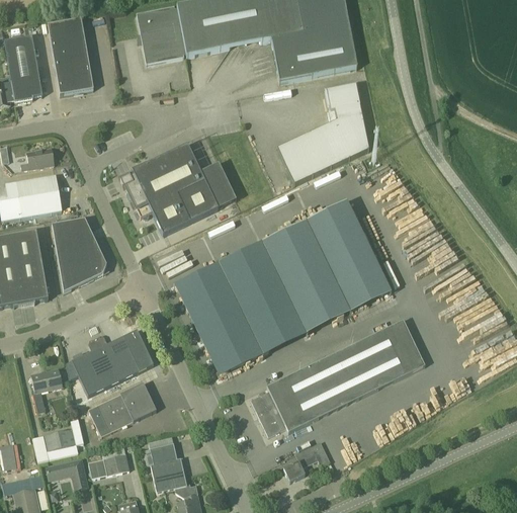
[(202,0),(177,5),(187,56),(226,48),(272,39),(272,40),(305,33),(297,0),(202,0)]
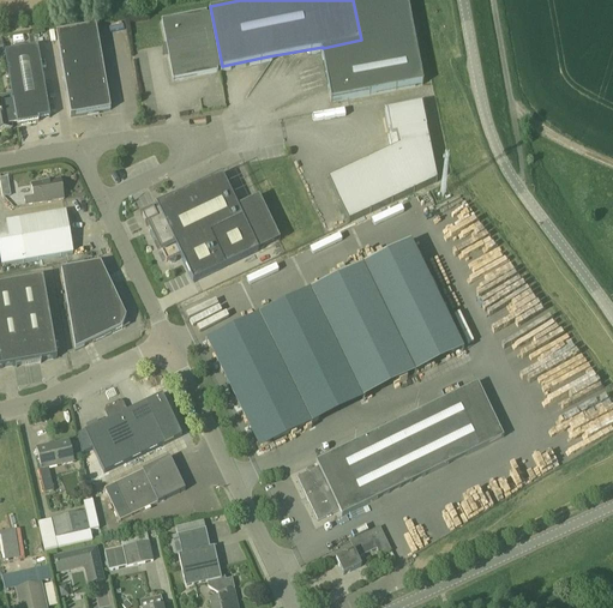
[(353,0),(361,40),(323,48),(332,97),(370,90),(424,79),(408,0),(353,0)]
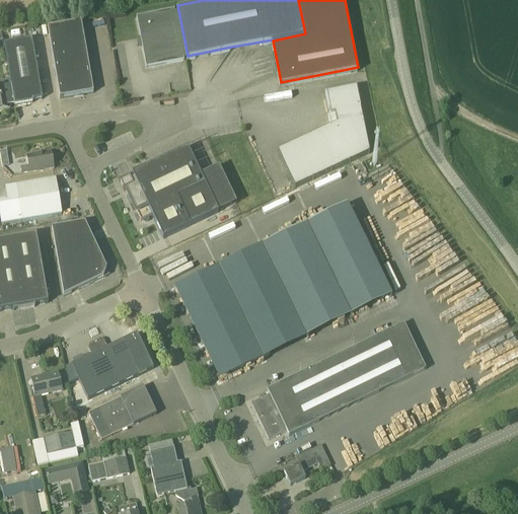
[(147,63),(186,56),(175,5),(137,12),(147,63)]
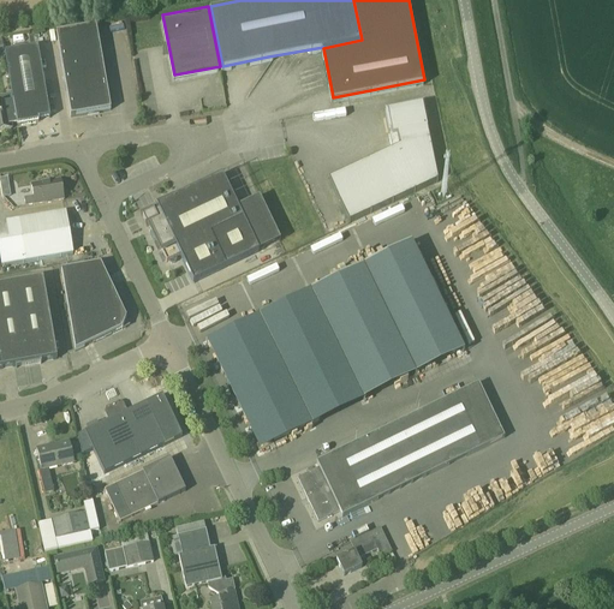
[(72,112),(112,105),(97,22),(58,28),(72,112)]
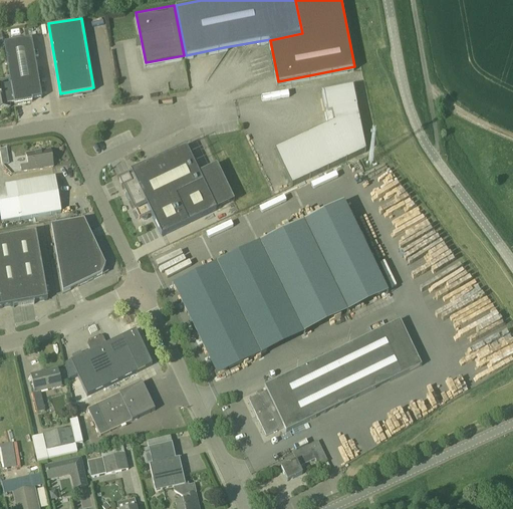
[(0,105),(10,103),(9,99),(15,98),(15,100),(33,97),(33,95),(43,94),(32,35),(5,40),(12,81),(6,82),(0,82),(0,105)]
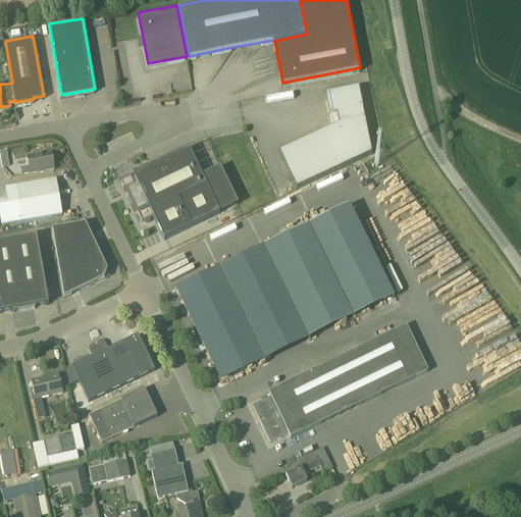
[(297,185),(372,150),(359,85),(329,91),(333,109),(331,110),(333,123),(279,149),(297,185)]
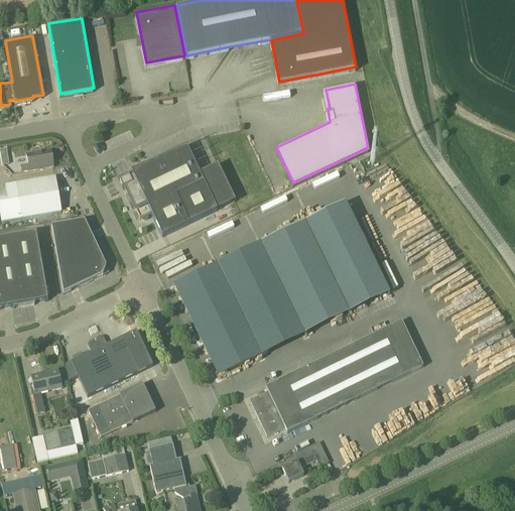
[(218,207),(187,143),(132,169),(133,171),(120,177),(124,185),(126,184),(128,189),(127,190),(127,193),(129,197),(130,197),(131,197),(133,199),(130,200),(133,207),(136,205),(137,208),(134,209),(137,215),(140,214),(141,216),(142,215),(143,216),(145,217),(147,217),(148,215),(149,214),(148,212),(152,210),(163,233),(218,207)]
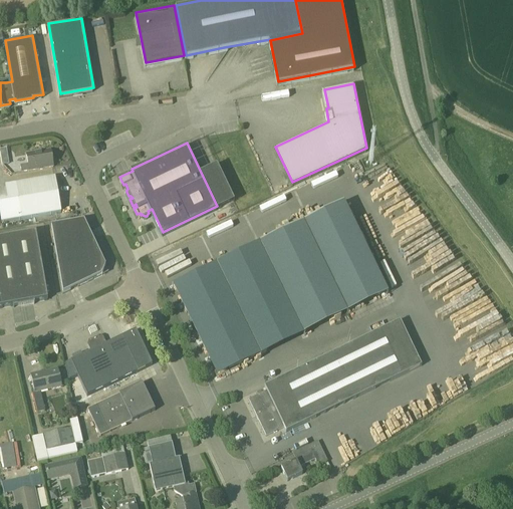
[(22,168),(54,163),(51,146),(27,150),(29,160),(21,161),(22,168)]
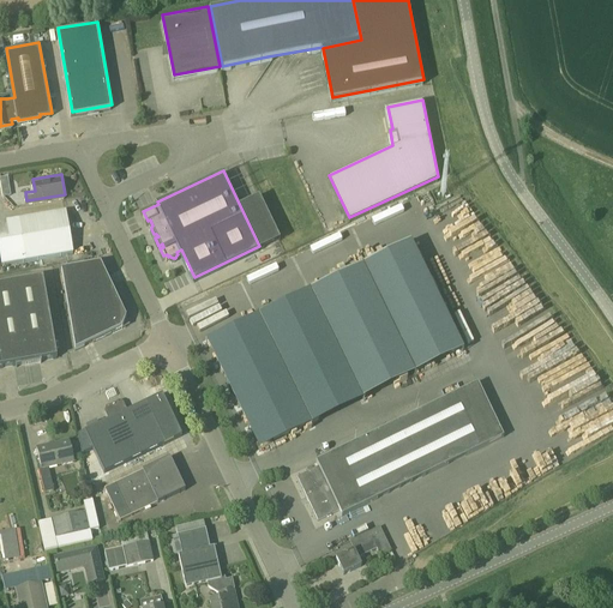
[(8,234),(0,234),(0,253),(1,260),(26,257),(74,248),(67,206),(19,215),(6,217),(8,234)]
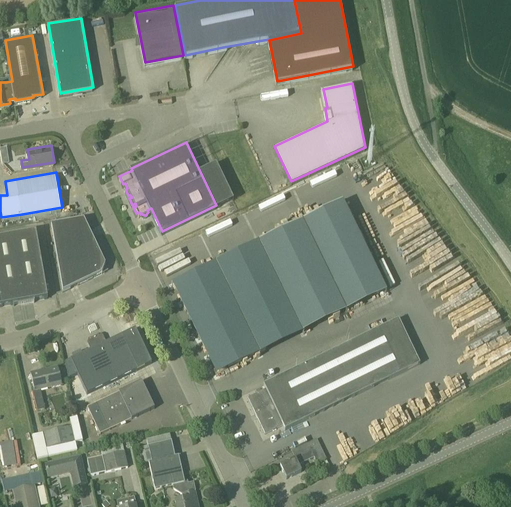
[(342,198),(306,216),(350,306),(386,287),(342,198)]
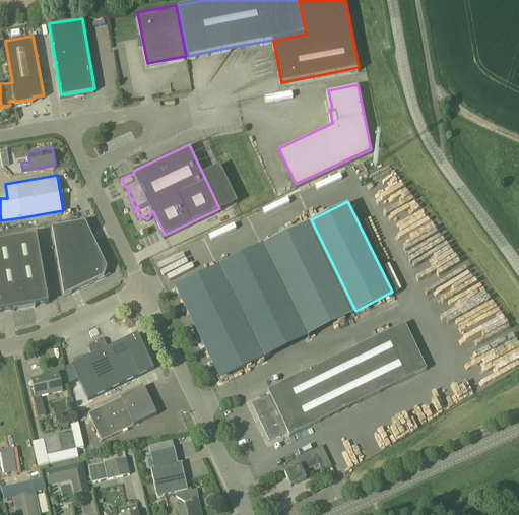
[(65,293),(105,273),(108,264),(86,218),(53,224),(65,293)]
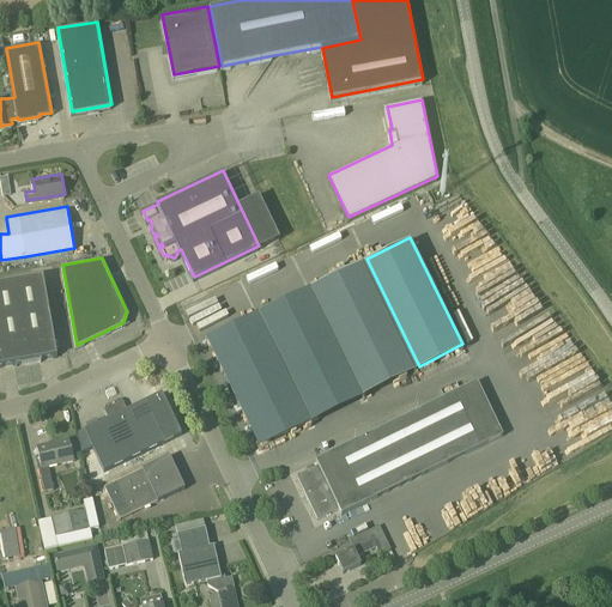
[(0,357),(1,363),(58,352),(44,272),(0,279),(0,357)]
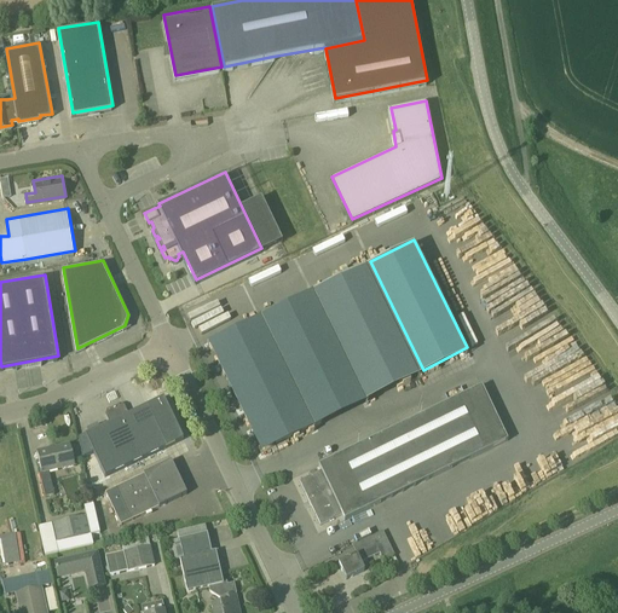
[(560,322),(548,328),(550,334),(555,331),(556,334),(564,330),(560,322)]
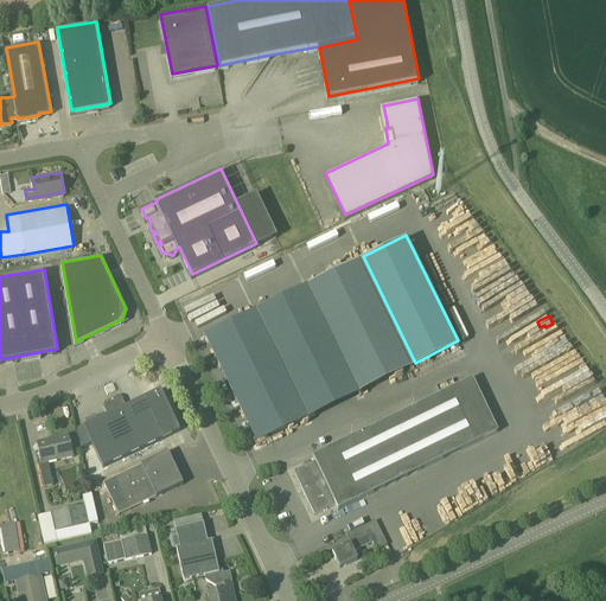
[(339,505),(498,427),(472,373),(353,432),(350,424),(337,430),(340,438),(327,445),(325,440),(312,446),(314,451),(313,452),(316,456),(294,467),(316,510),(337,499),(339,505)]
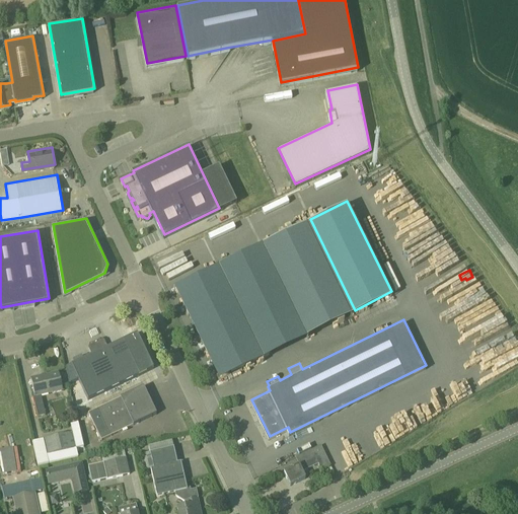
[(72,361),(67,363),(70,380),(79,376),(89,395),(120,381),(141,371),(155,364),(138,329),(125,336),(107,344),(104,337),(101,336),(91,341),(90,344),(93,351),(72,361)]
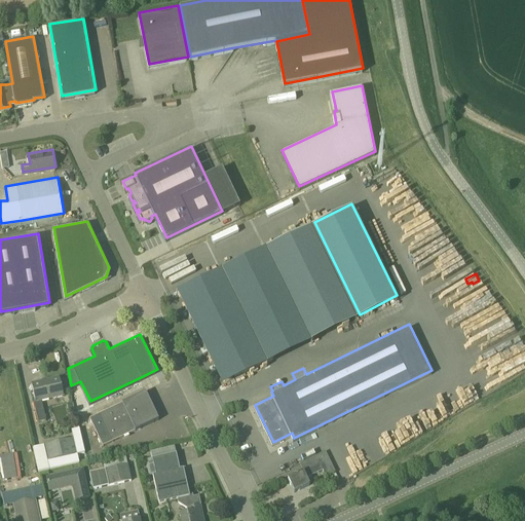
[(62,381),(60,373),(32,380),(37,398),(34,399),(39,418),(47,416),(42,397),(65,391),(64,389),(67,388),(65,380),(62,381)]
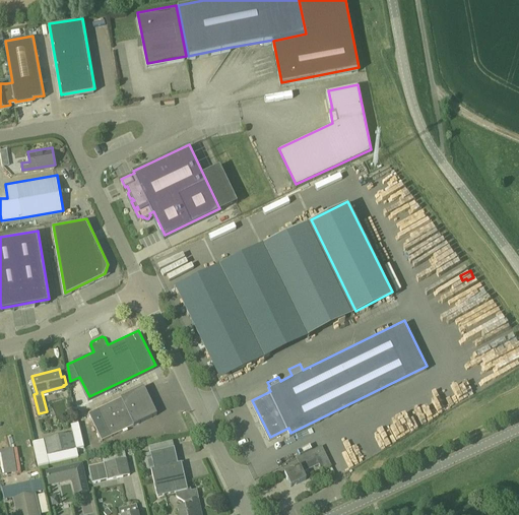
[(98,405),(88,409),(102,438),(111,433),(157,410),(154,404),(150,396),(146,387),(144,383),(98,405)]
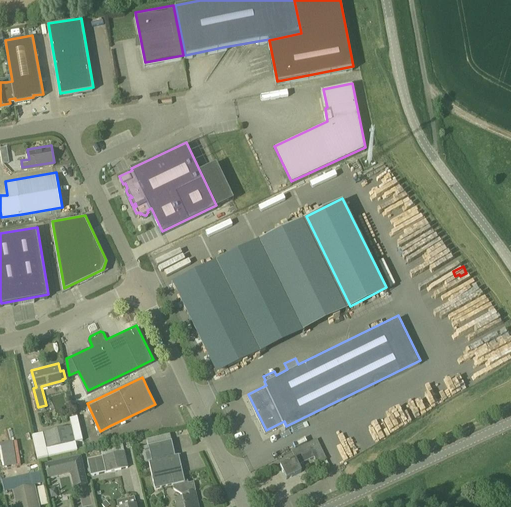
[(39,455),(78,447),(76,439),(72,423),(43,429),(33,432),(39,455)]
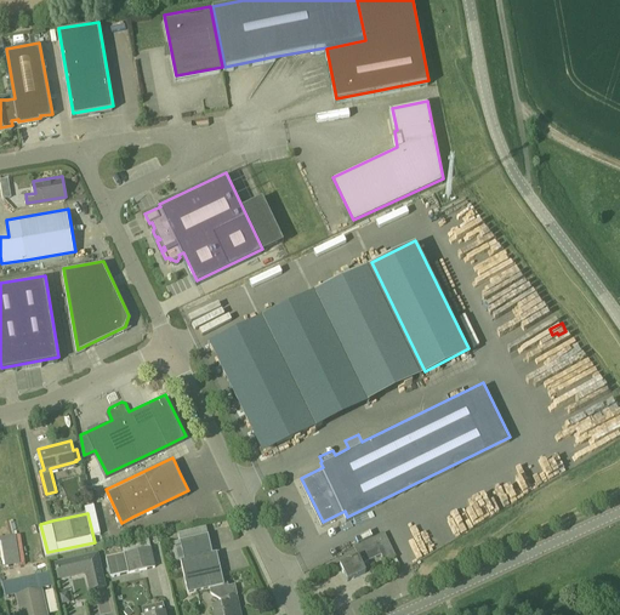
[(397,551),(386,528),(356,542),(359,551),(341,559),(348,575),(367,567),(363,559),(382,550),(386,557),(397,551)]
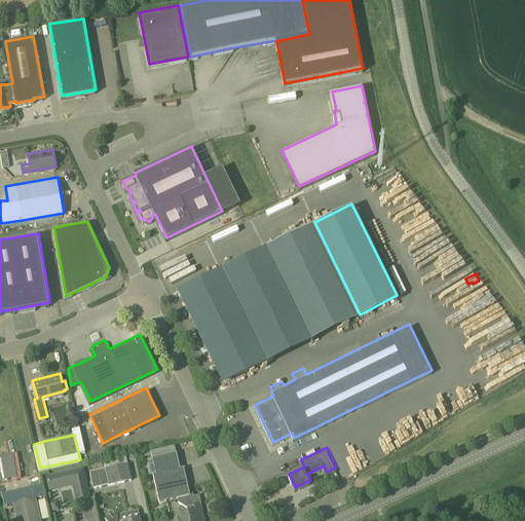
[(0,454),(4,476),(23,473),(19,448),(0,450),(0,454)]
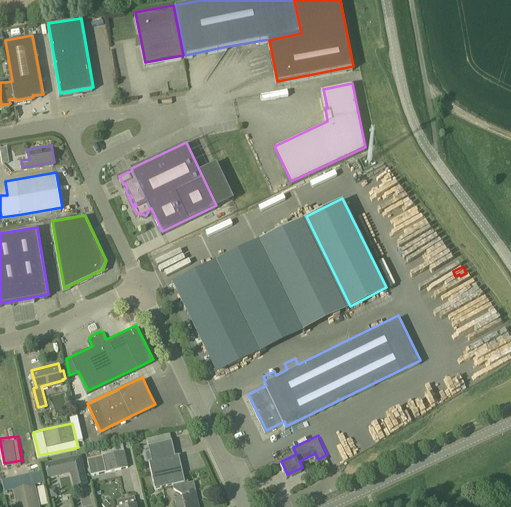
[(172,437),(149,443),(152,458),(149,459),(156,485),(173,481),(174,485),(182,490),(183,490),(184,495),(176,497),(177,506),(193,506),(193,504),(199,503),(196,487),(197,487),(195,478),(189,479),(189,477),(185,478),(179,452),(175,453),(172,437)]
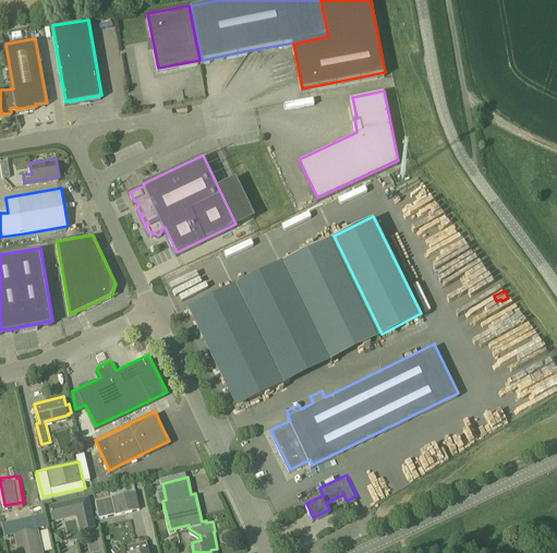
[(113,494),(117,511),(140,505),(135,489),(136,489),(134,479),(111,484),(113,494)]
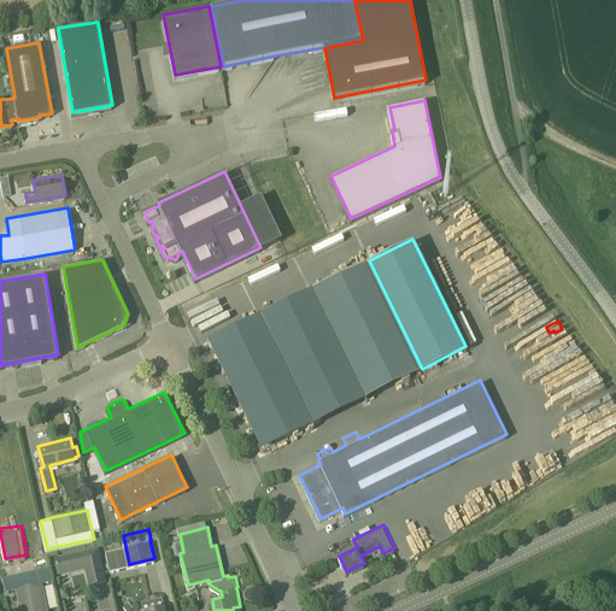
[(98,545),(54,556),(58,571),(86,565),(89,582),(105,579),(98,545)]
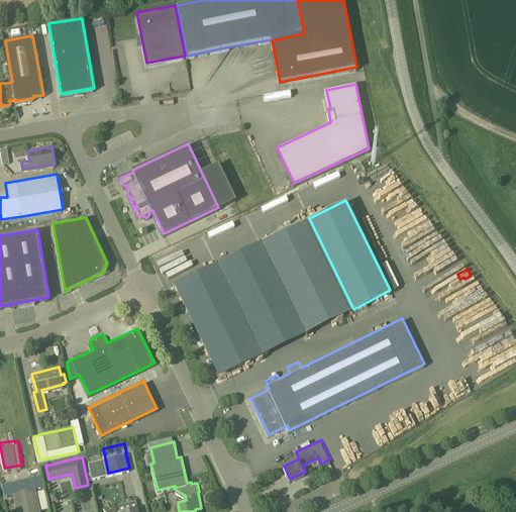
[(92,477),(108,473),(105,457),(89,462),(92,477)]
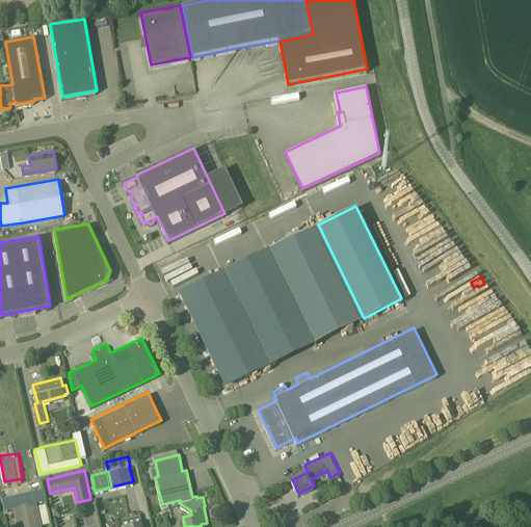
[(24,488),(26,498),(22,499),(23,502),(43,499),(40,484),(24,488)]
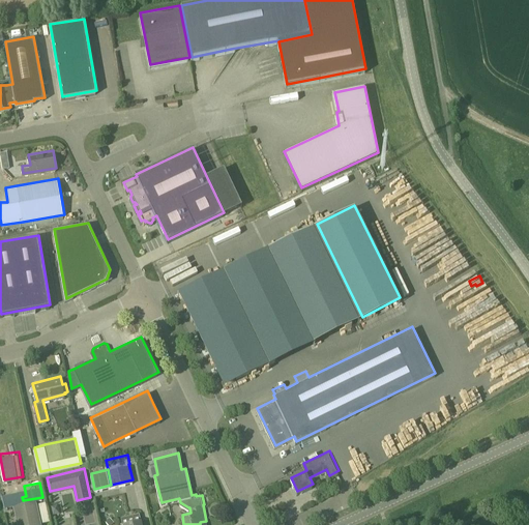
[(23,504),(16,506),(20,524),(41,524),(40,521),(36,501),(23,504)]
